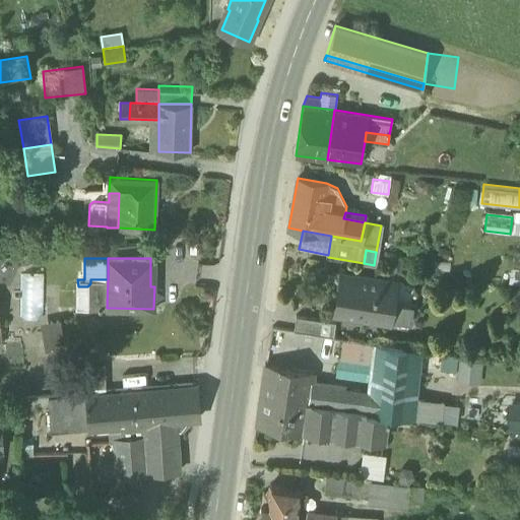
[(519,265),(511,265),(508,281),(519,283),(519,265)]
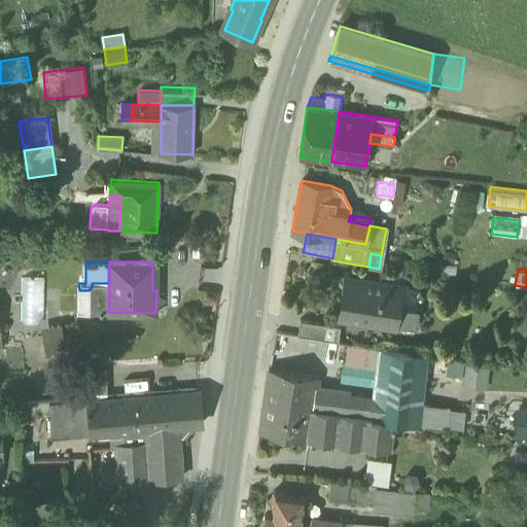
[(340,316),(395,324),(397,307),(400,284),(346,276),(340,316)]
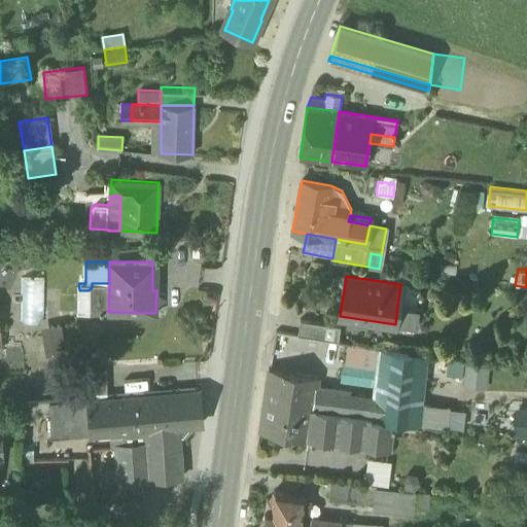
[(78,312),(108,312),(109,283),(92,283),(92,287),(89,290),(79,290),(78,312)]
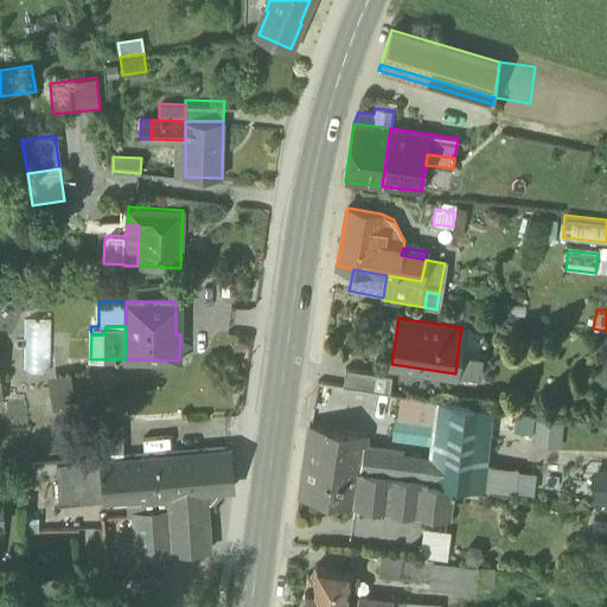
[(483,357),(458,353),(455,374),(480,377),(483,357)]
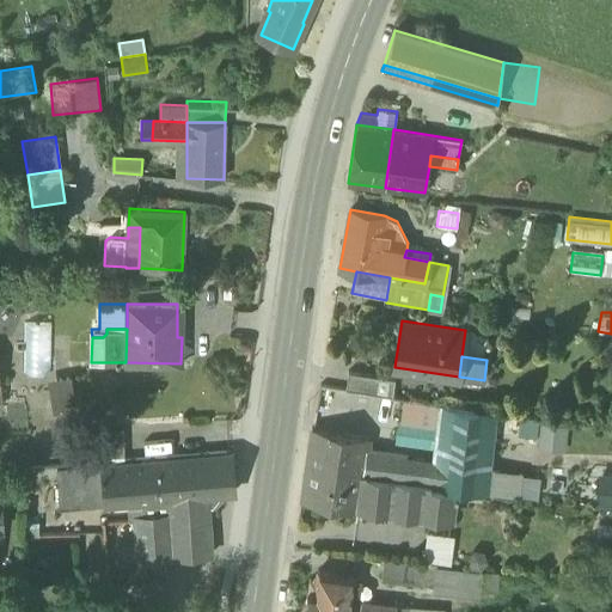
[(344,389),(393,397),(396,378),(347,371),(344,389)]
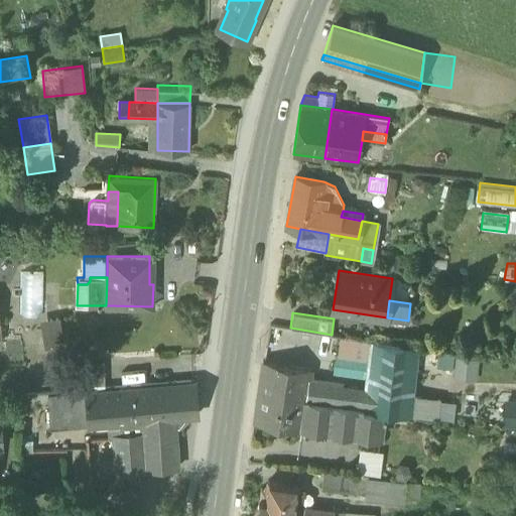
[(44,328),(48,347),(62,345),(58,317),(48,318),(44,328)]
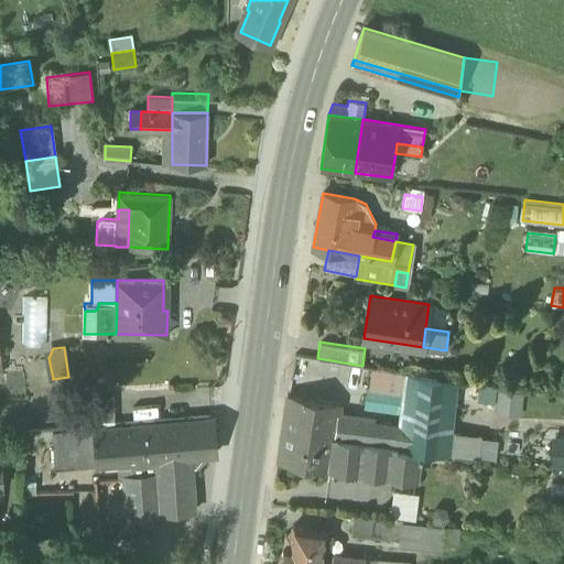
[(371,386),(403,390),(407,371),(373,367),(371,386)]
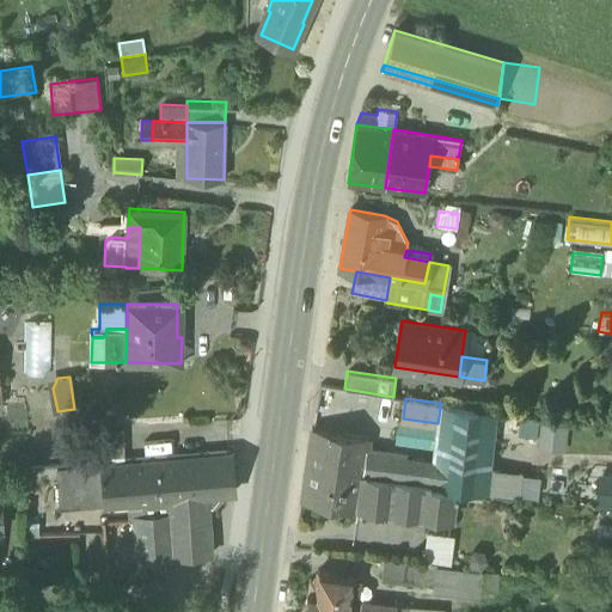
[(435,442),(490,451),(495,411),(441,403),(438,423),(435,442)]
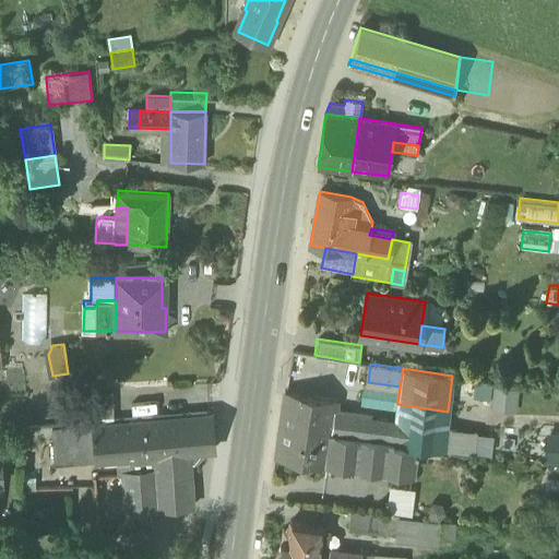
[(494,381),(475,379),(473,396),(490,399),(494,381)]
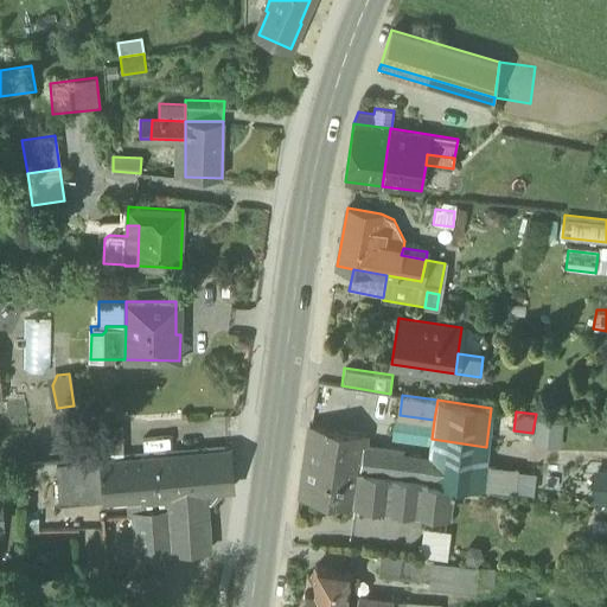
[(563,422),(536,419),(532,445),(560,448),(563,422)]
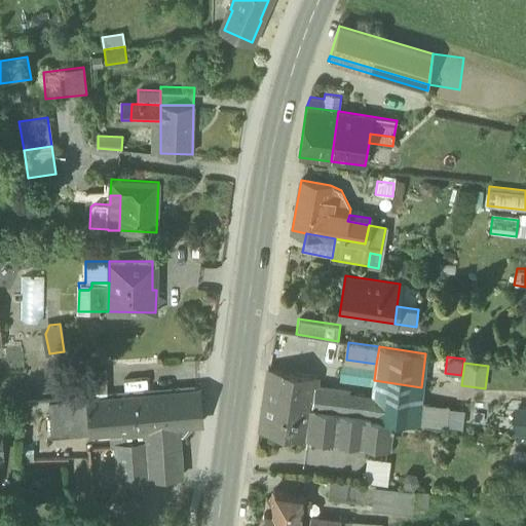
[(70,372),(70,399),(107,396),(106,370),(70,372)]
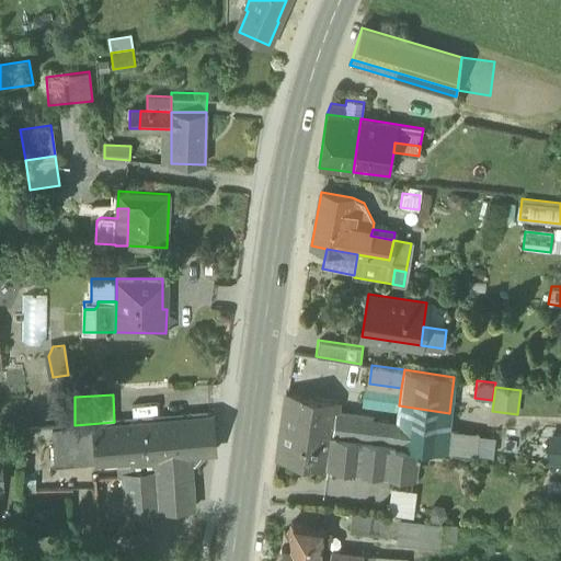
[(285,395),(281,426),(334,435),(338,412),(339,402),(285,395)]
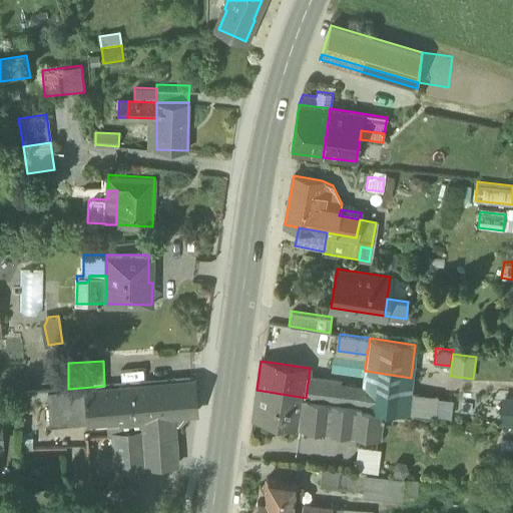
[(407,413),(408,412),(410,394),(411,378),(365,371),(363,388),(361,405),(361,408),(384,410),(407,413)]
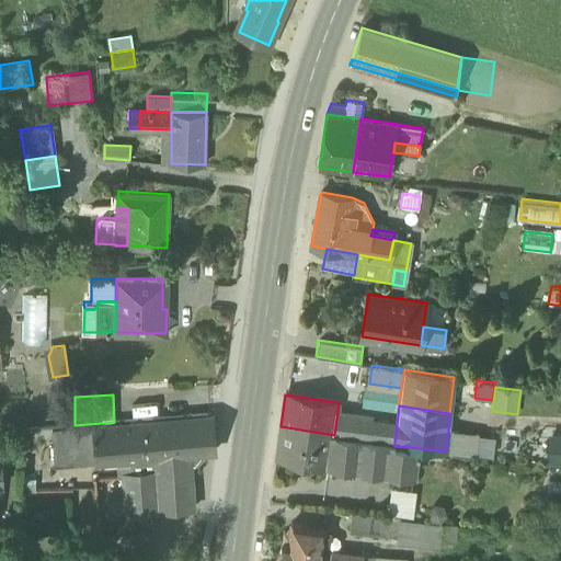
[(334,435),(379,441),(381,423),(377,422),(377,420),(373,419),(373,416),(338,412),(334,435)]
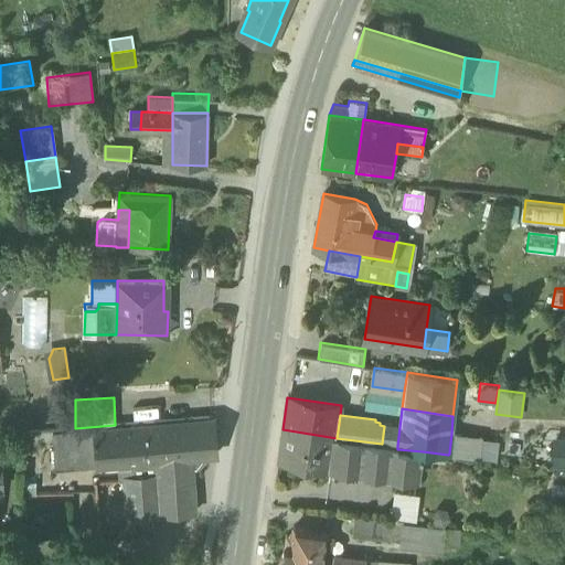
[(134,476),(156,473),(155,460),(192,457),(202,456),(216,455),(213,418),(94,429),(97,465),(117,464),(132,461),(134,476)]
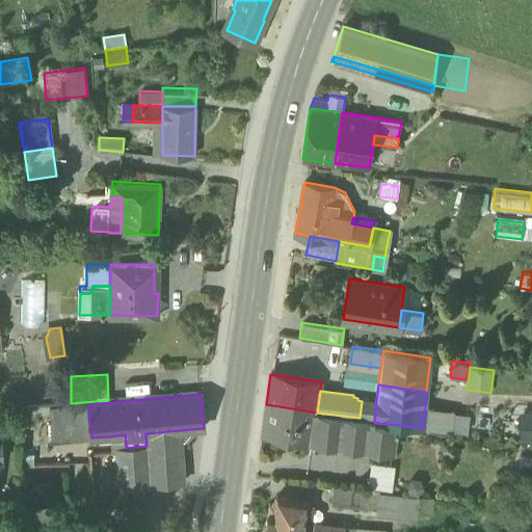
[(376,402),(362,401),(360,418),(374,420),(376,402)]
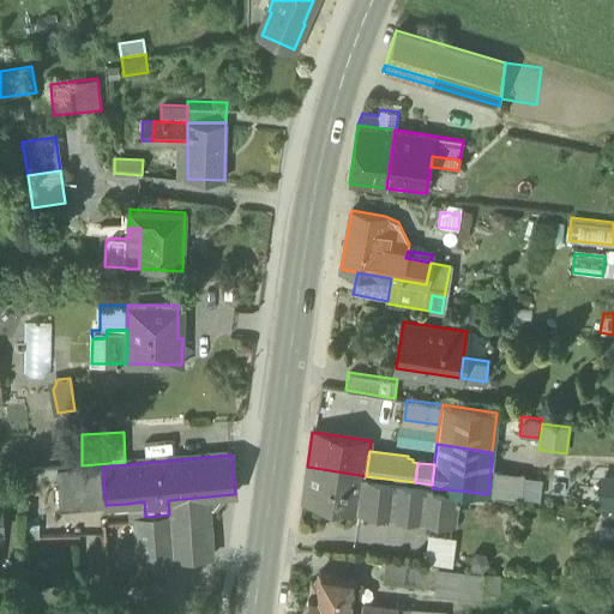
[(44,491),(55,491),(55,465),(44,465),(44,491)]
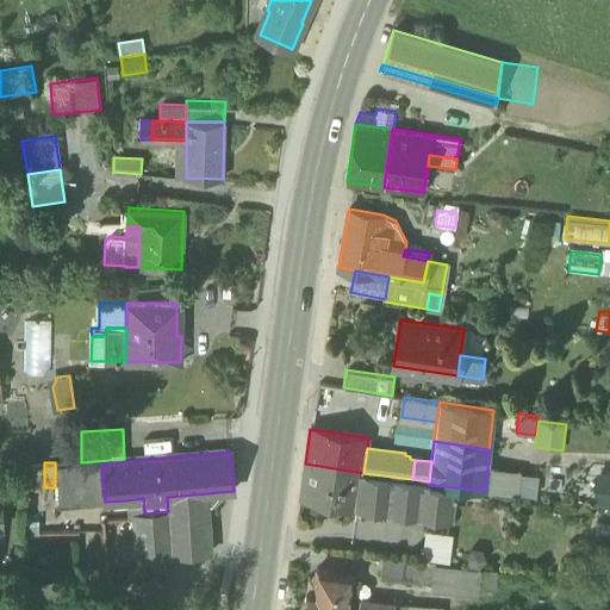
[(56,467),(60,506),(105,502),(101,464),(56,467)]
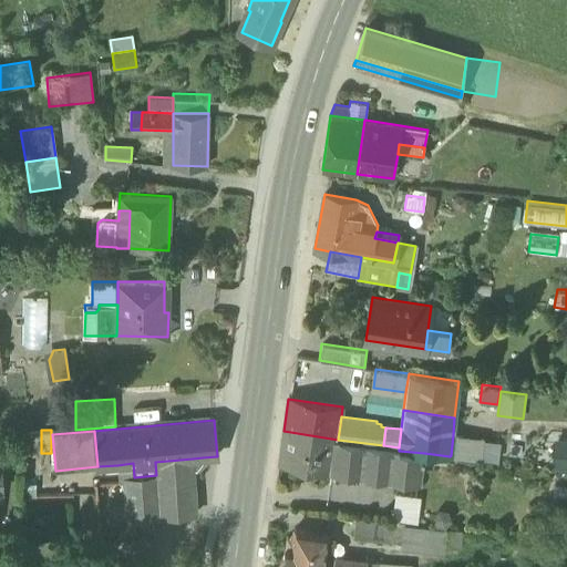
[(332,472),(333,464),(338,440),(284,431),(279,462),(332,472)]
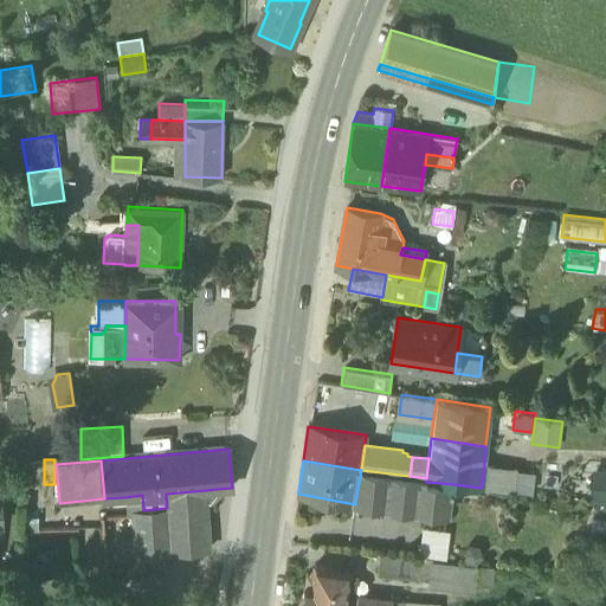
[(516,469),(484,465),(482,487),(514,490),(516,469)]
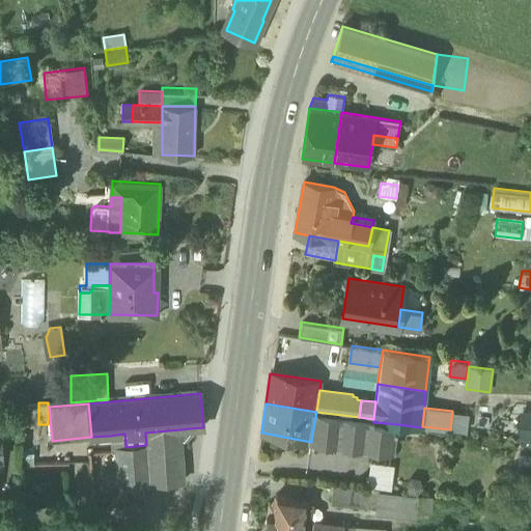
[(530,410),(519,409),(515,438),(530,438),(530,410)]
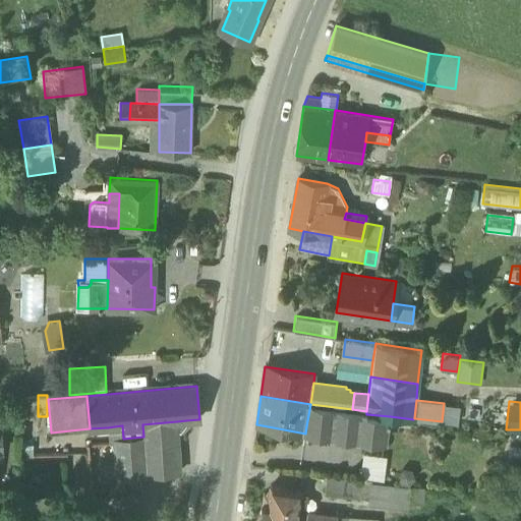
[(460,405),(444,403),(442,421),(458,424),(460,405)]
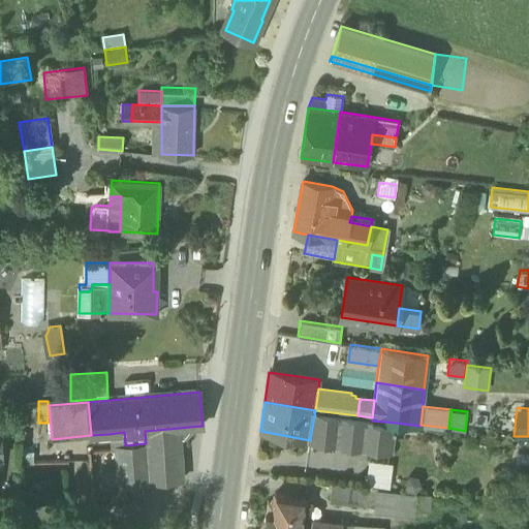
[(358,415),(315,410),(311,433),(391,443),(393,426),(395,426),(396,423),(372,421),(372,417),(358,415)]
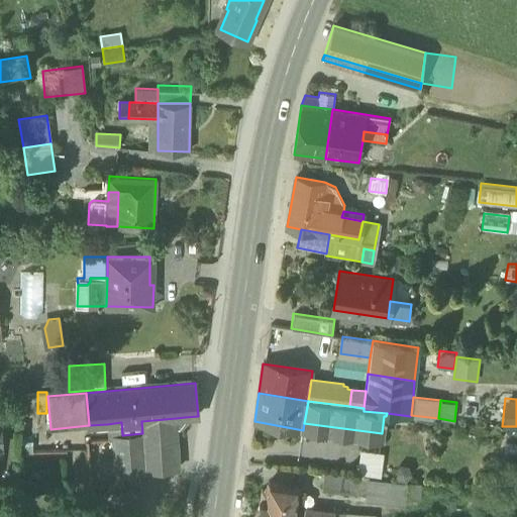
[(185,417),(176,418),(176,427),(179,426),(185,420),(185,417)]
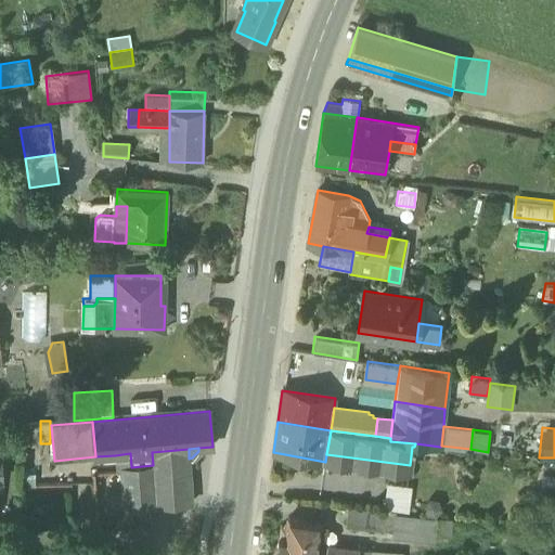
[(192,502),(189,459),(189,449),(152,452),(153,465),(156,504),(192,502)]
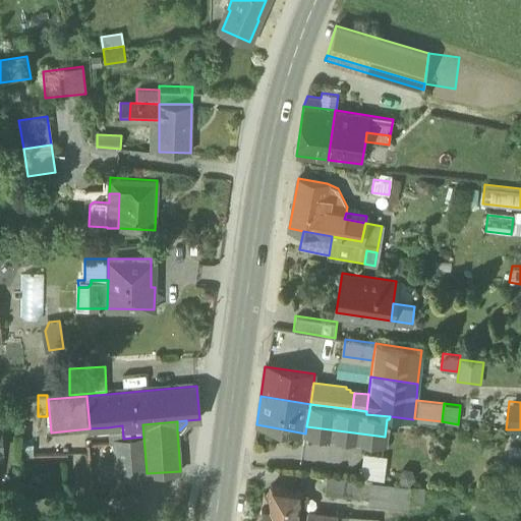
[(115,443),(117,476),(147,474),(147,473),(143,437),(123,439),(122,425),(108,427),(110,444),(115,443)]
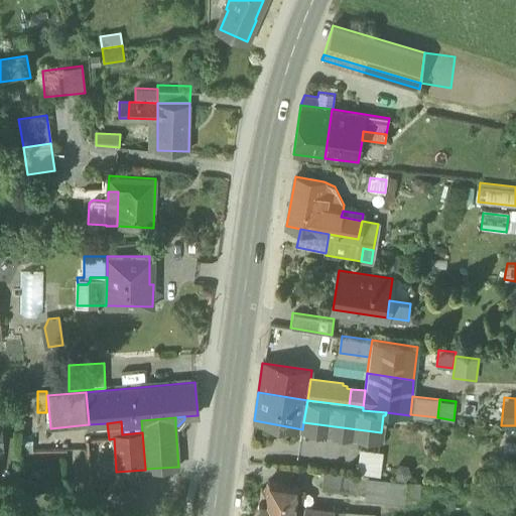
[(380,439),(381,432),(303,422),(302,429),(380,439)]
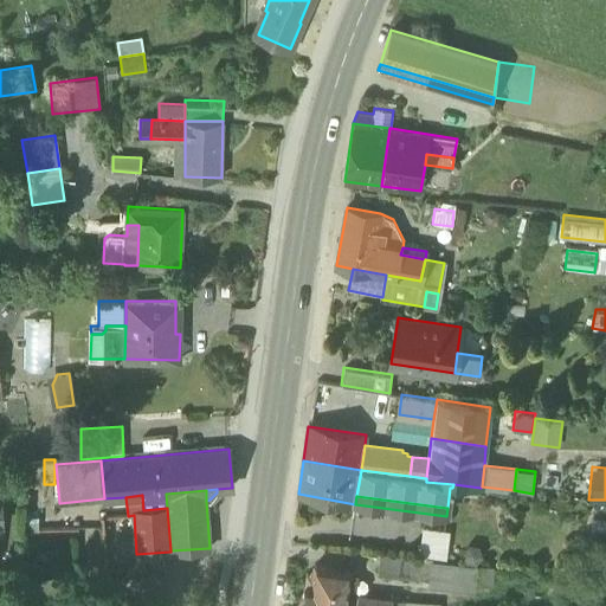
[(425,528),(421,555),(444,559),(447,530),(425,528)]
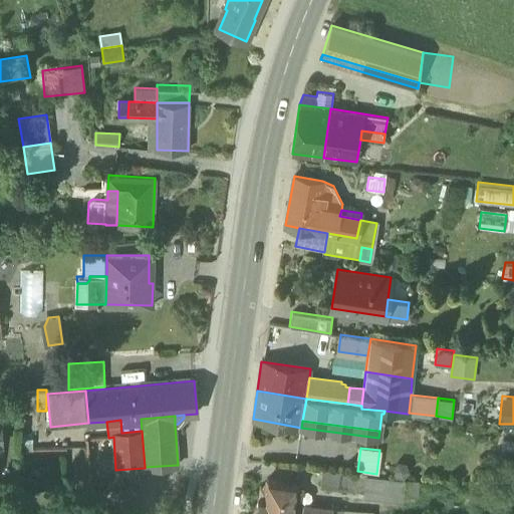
[(396,477),(404,478),(409,472),(406,464),(398,463),(393,469),(396,477)]
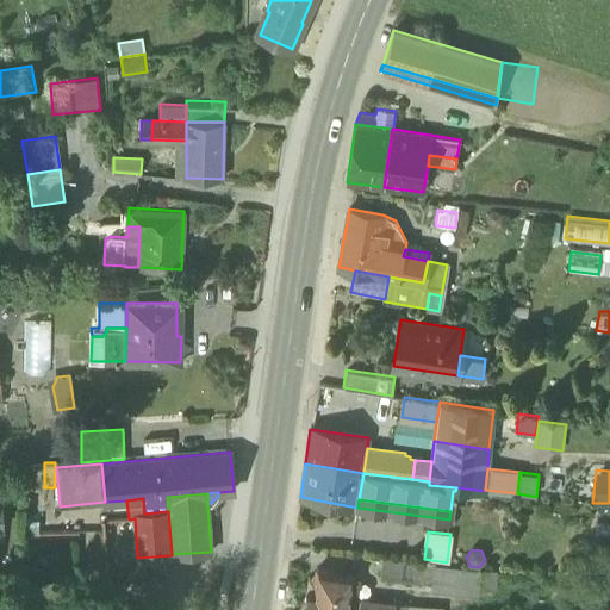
[(386,579),(431,585),(434,564),(388,559),(386,579)]
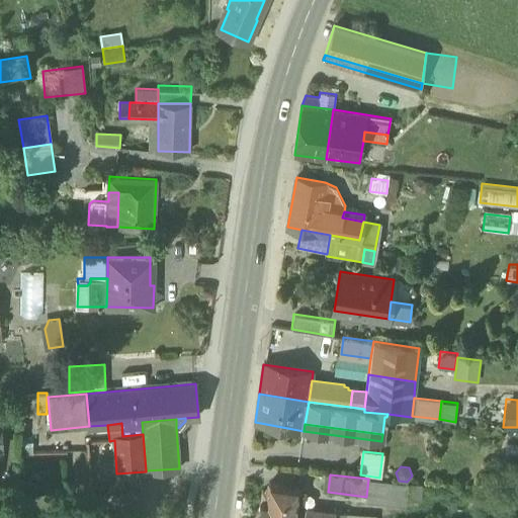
[(260,501),(258,516),(273,517),(305,517),(306,516),(294,514),(298,488),(269,484),(267,502),(260,501)]
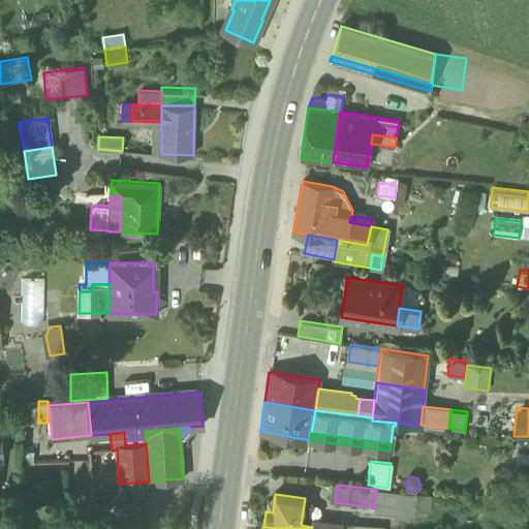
[(417,519),(436,521),(438,503),(418,501),(417,519)]
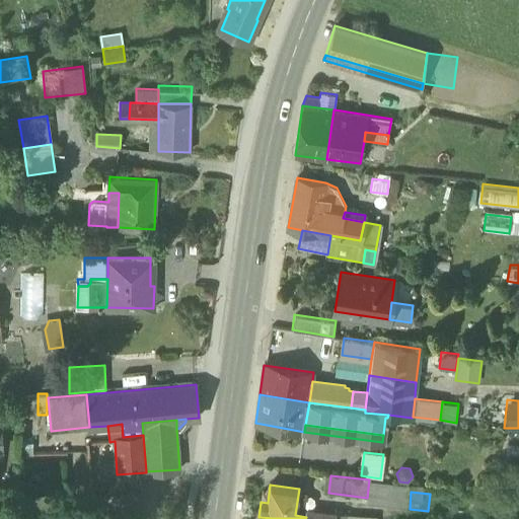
[(306,517),(305,518),(335,518),(336,514),(307,510),(306,517)]
